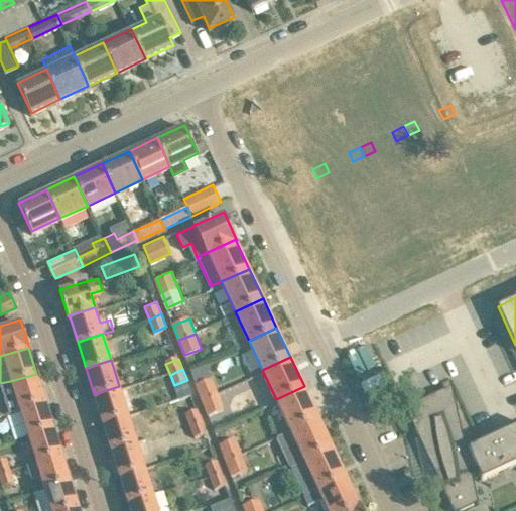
[(2,387),(9,410),(44,399),(36,374),(10,381),(11,384),(2,387)]
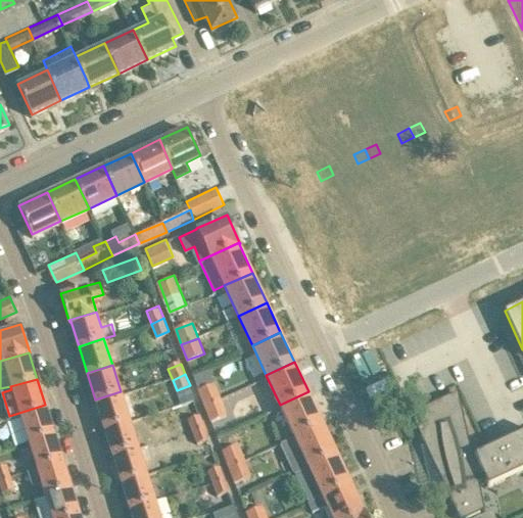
[(199,390),(205,406),(223,398),(217,383),(199,390)]
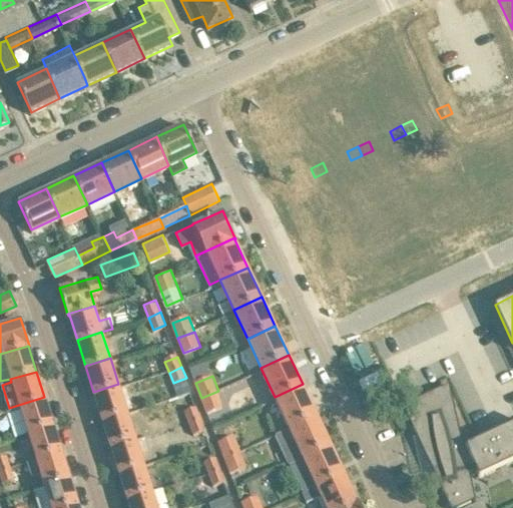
[(479,475),(512,459),(512,421),(463,445),(449,382),(403,403),(451,507),(475,497),(469,470),(475,468),(479,475)]
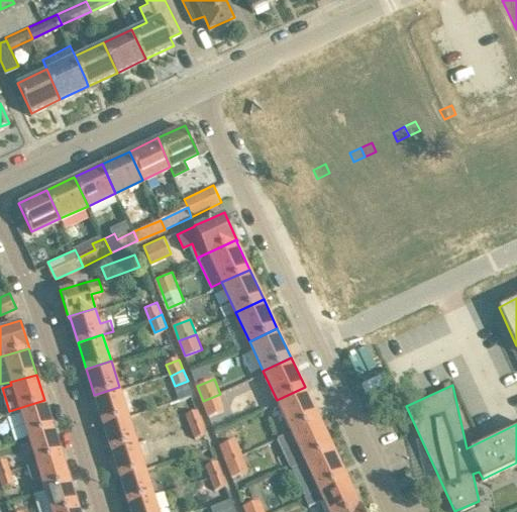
[(94,395),(103,421),(127,413),(119,387),(94,395)]
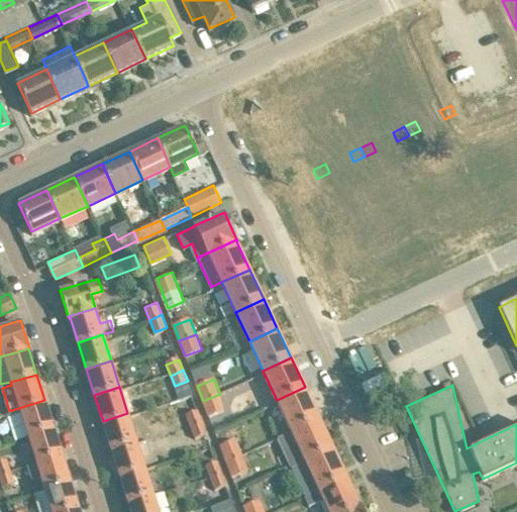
[(291,429),(318,416),(305,387),(277,400),(291,429)]
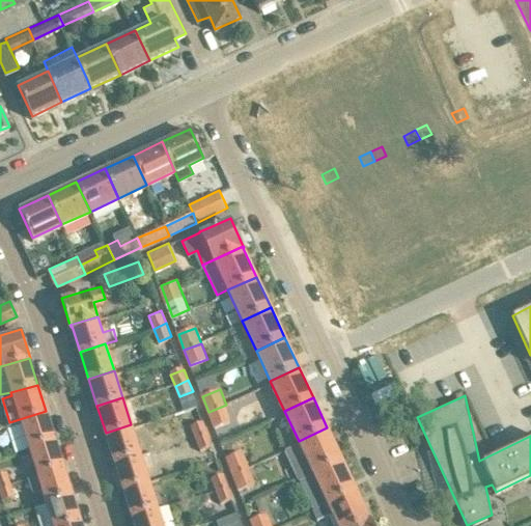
[(226,405),(208,412),(214,427),(231,421),(226,405)]
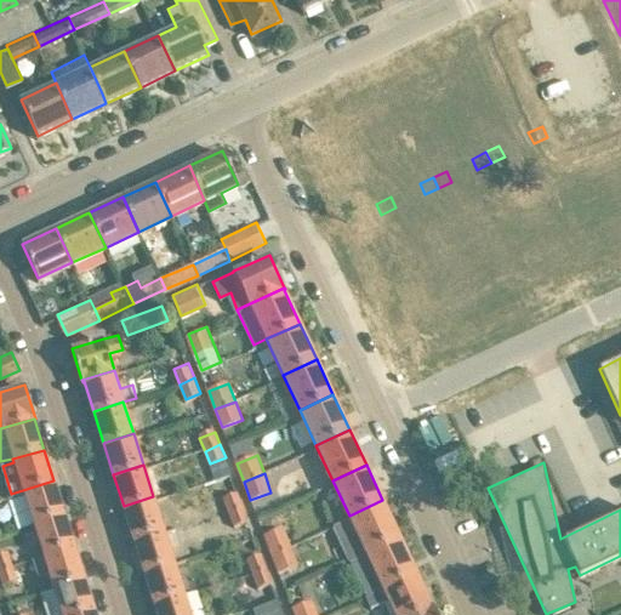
[(23,495),(33,523),(64,513),(53,480),(11,494),(12,499),(23,495)]
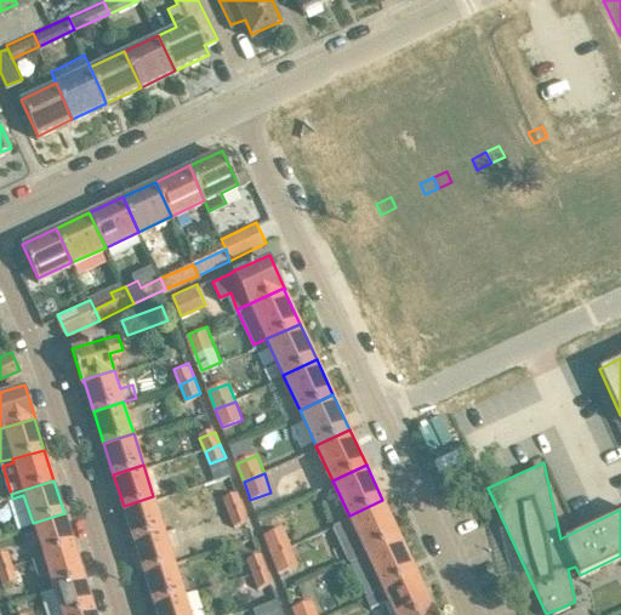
[(222,496),(227,510),(243,504),(237,489),(222,496)]
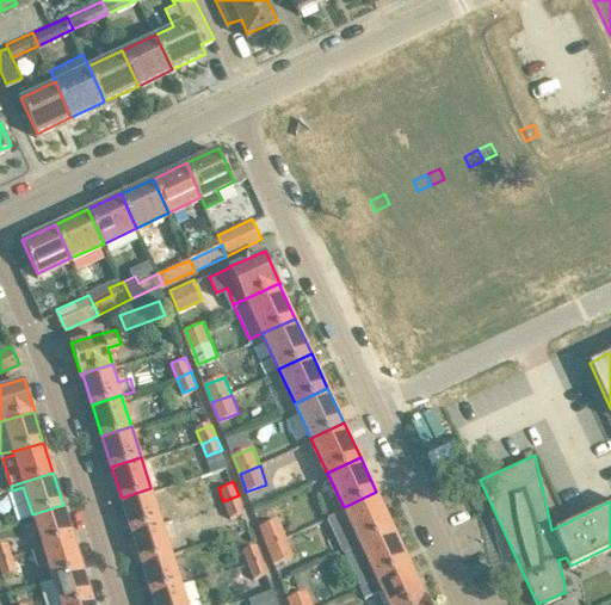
[(122,498),(131,529),(161,519),(150,488),(122,498)]
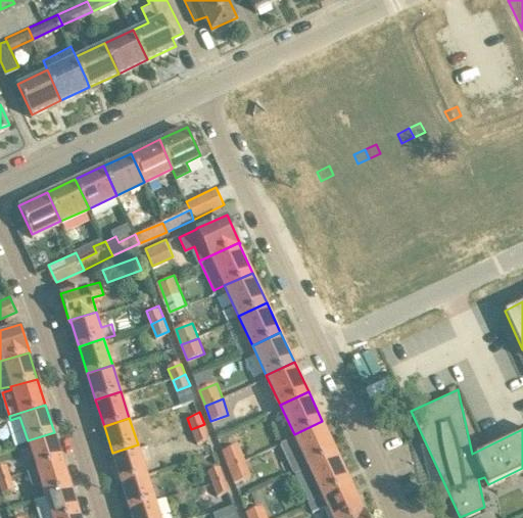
[(294,471),(307,465),(336,452),(322,421),(294,434),(281,440),(294,471)]
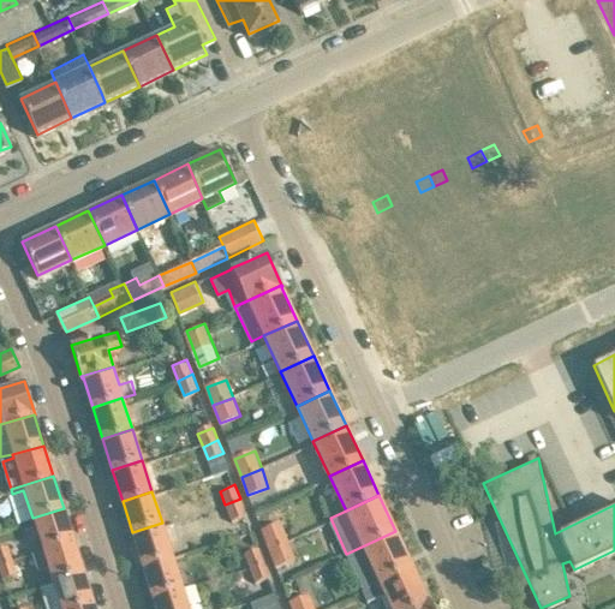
[(240,499),(225,505),(231,519),(246,513),(240,499)]
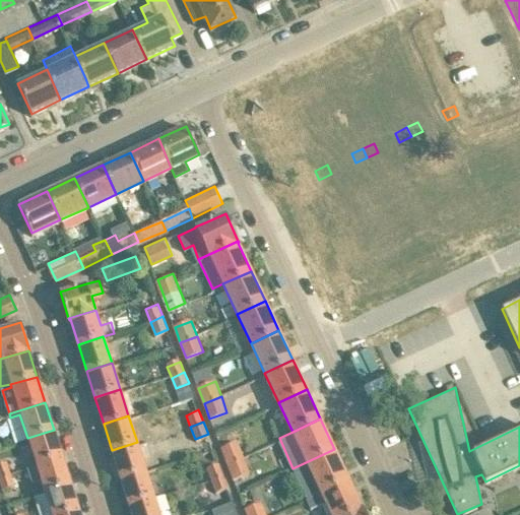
[(36,464),(54,458),(62,455),(54,430),(27,438),(36,464)]
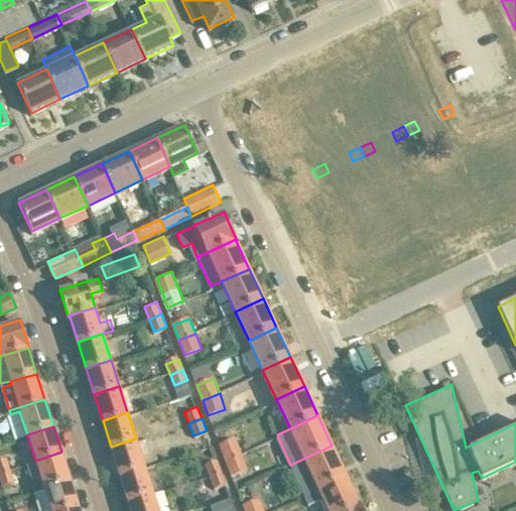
[(111,446),(119,473),(144,466),(140,452),(149,449),(146,436),(111,446)]
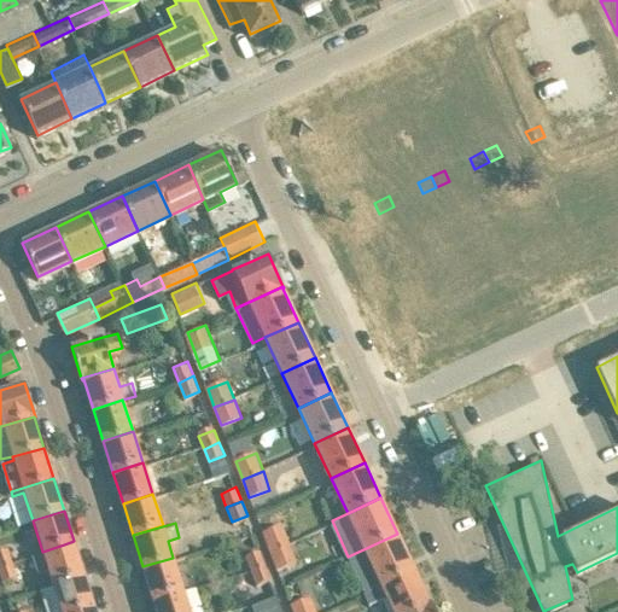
[(266,532),(270,548),(287,542),(291,540),(285,525),(266,532)]
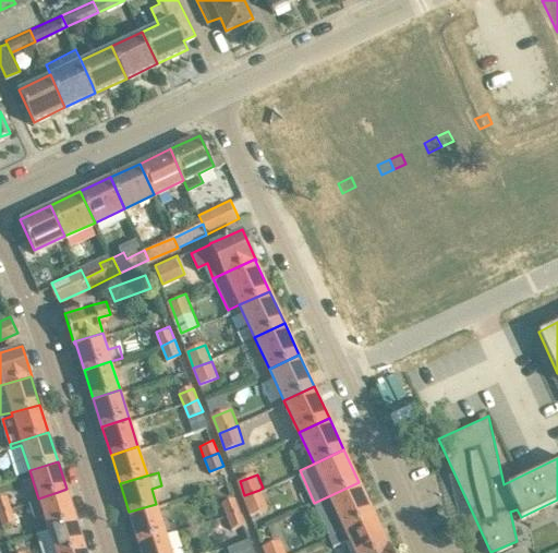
[(328,496),(343,527),(374,514),(359,482),(328,496)]
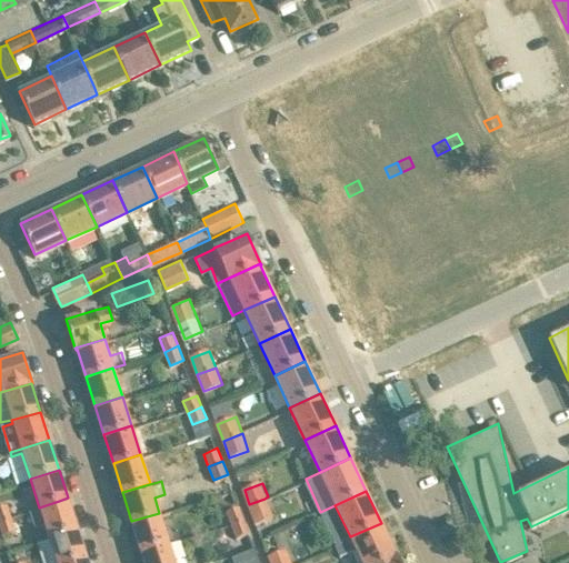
[(265,499),(249,504),(256,523),(275,516),(268,496),(265,499)]
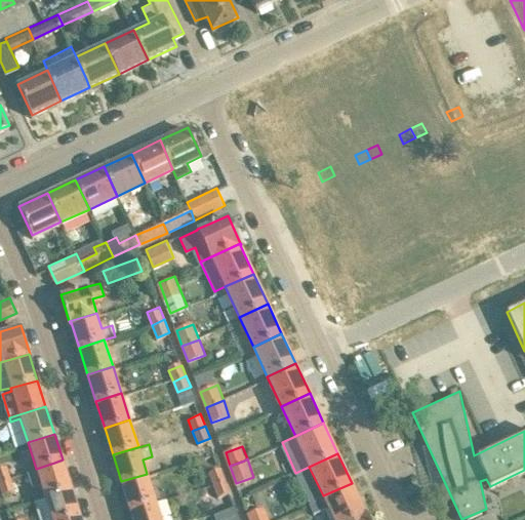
[(41,482),(45,494),(71,486),(63,460),(54,463),(36,469),(27,472),(31,485),(41,482)]
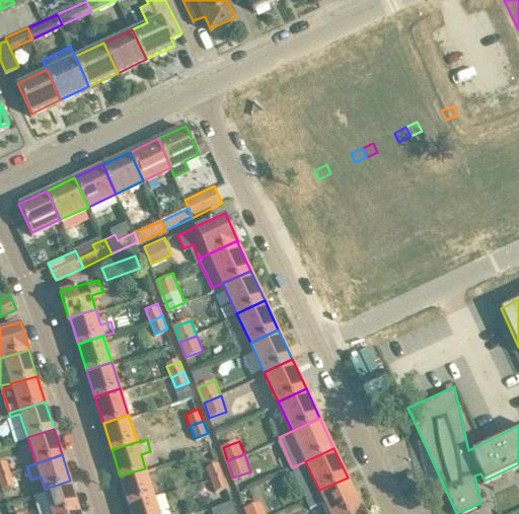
[(5,458),(0,459),(0,473),(10,470),(5,458)]
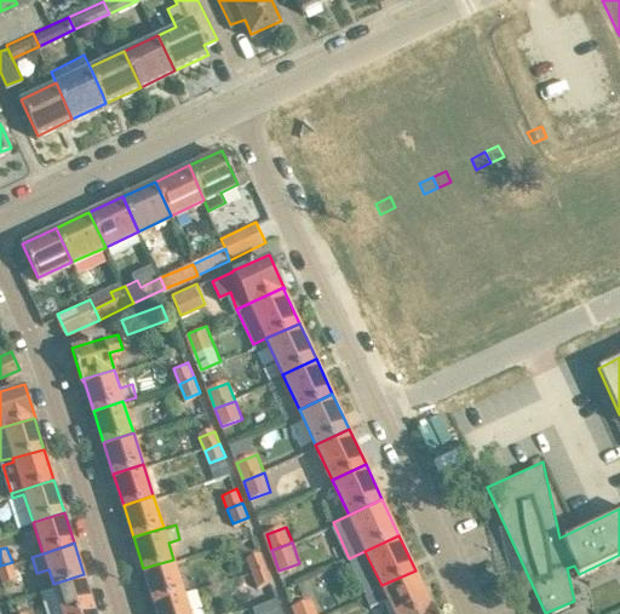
[(252,569),(267,564),(260,550),(246,556),(252,569)]
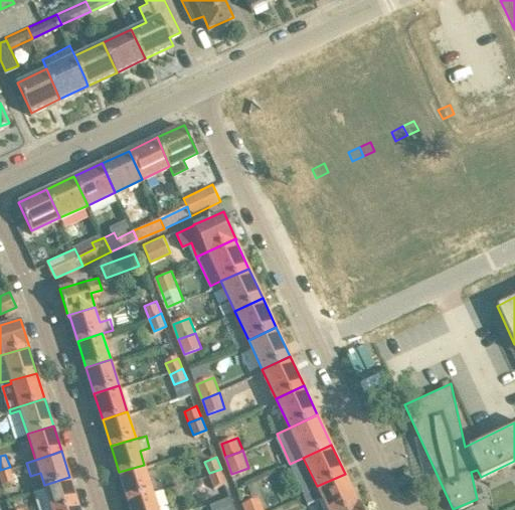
[(119,472),(127,499),(152,491),(144,465),(119,472)]
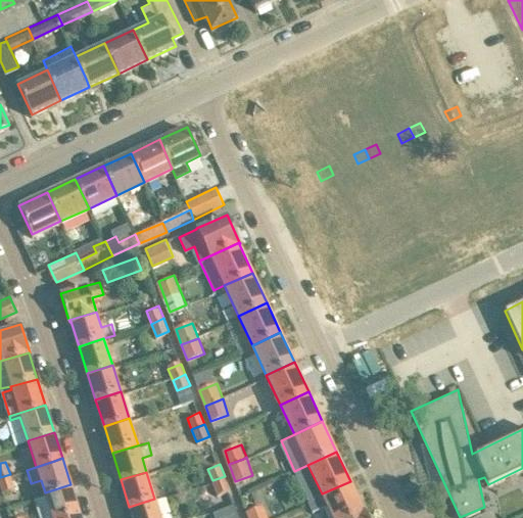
[(10,474),(0,477),(0,484),(2,490),(14,486),(10,474)]
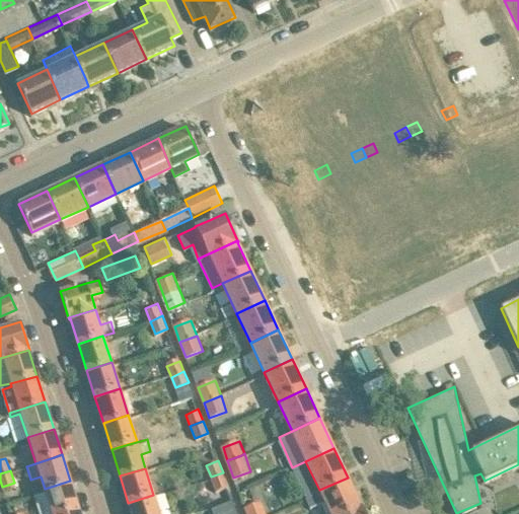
[(223,472),(211,476),(215,489),(227,484),(223,472)]
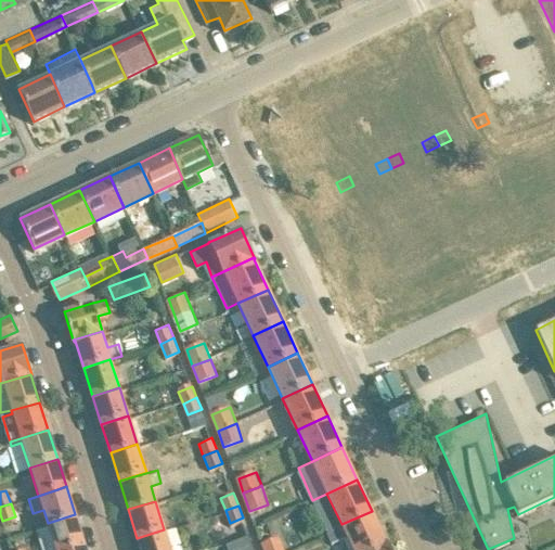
[(341,524),(326,532),(332,541),(346,535),(352,549),(368,549),(386,541),(372,511),(341,524)]
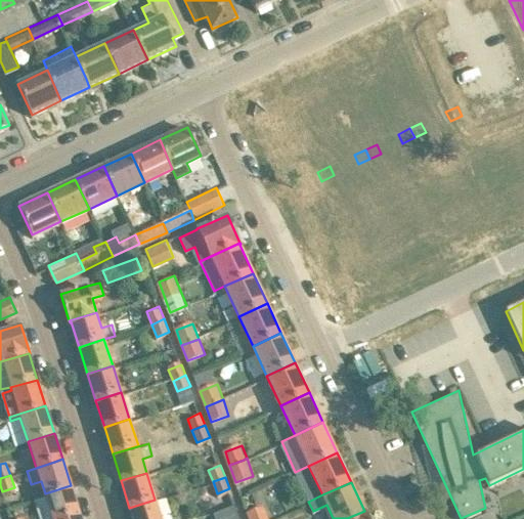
[(41,518),(58,518),(79,513),(71,485),(45,493),(50,510),(40,513),(41,518)]
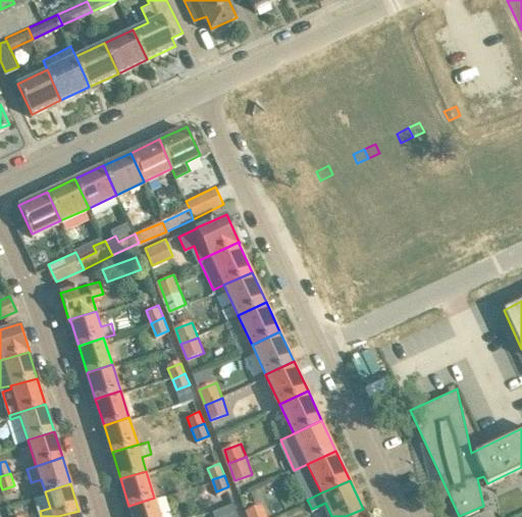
[(160,516),(154,498),(128,506),(133,516),(160,516)]
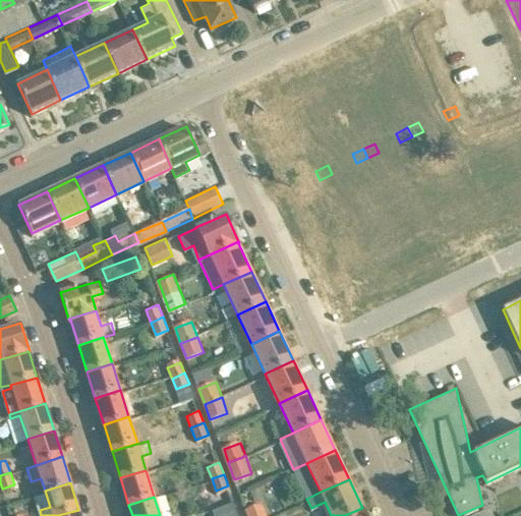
[(246,510),(248,515),(267,515),(269,515),(264,504),(246,510)]
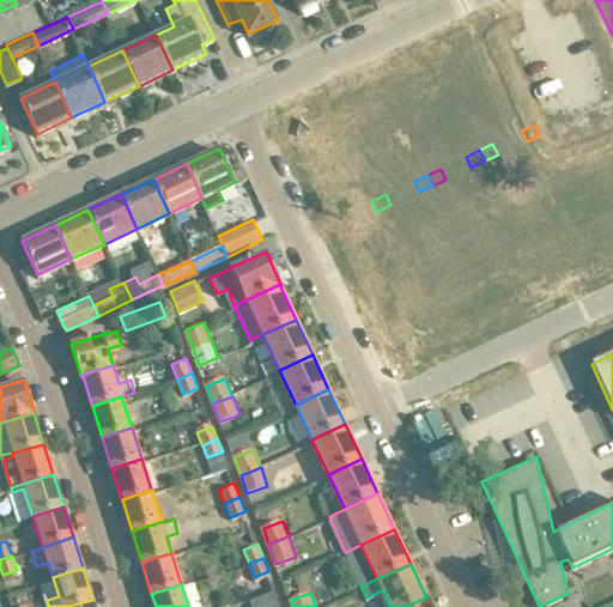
[(547,606),(578,606),(572,593),(547,605),(547,606)]
